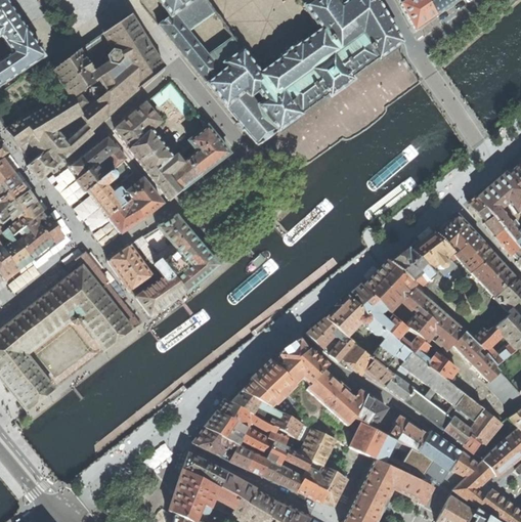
[(0,0),(0,91),(45,62),(46,63),(50,59),(42,47),(37,49),(35,46),(39,43),(30,30),(25,32),(22,27),(18,23),(12,14),(3,0),(0,0)]
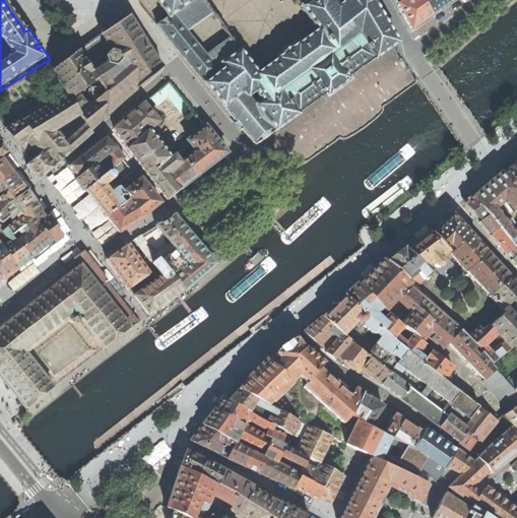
[(160,0),(171,14),(159,23),(197,69),(207,80),(228,106),(251,135),(257,143),(261,140),(261,141),(277,130),(276,129),(277,128),(278,129),(302,113),(302,112),(327,93),(329,94),(352,78),(350,76),(377,58),(377,59),(400,42),(401,42),(377,0),(160,0)]
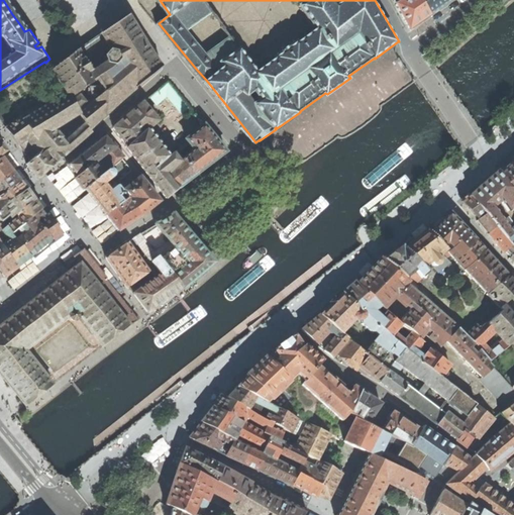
[(396,0),(398,3),(398,4),(411,27),(424,18),(428,15),(431,13),(424,2),(423,0),(396,0)]
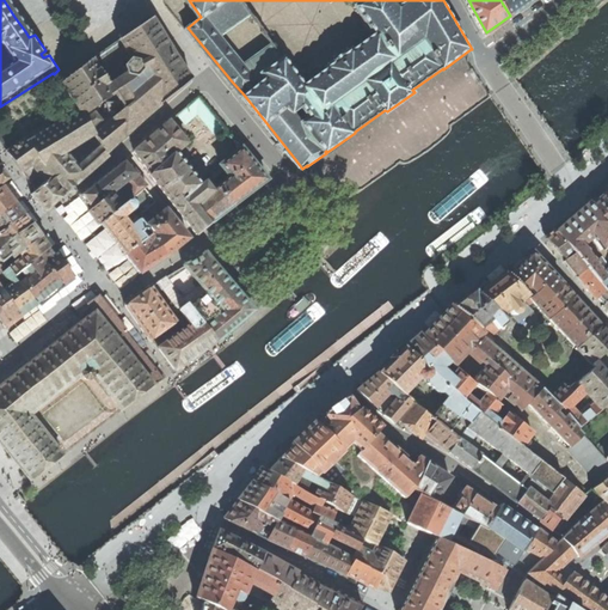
[(515,13),(533,0),(501,0),(502,2),(510,16),(515,13)]
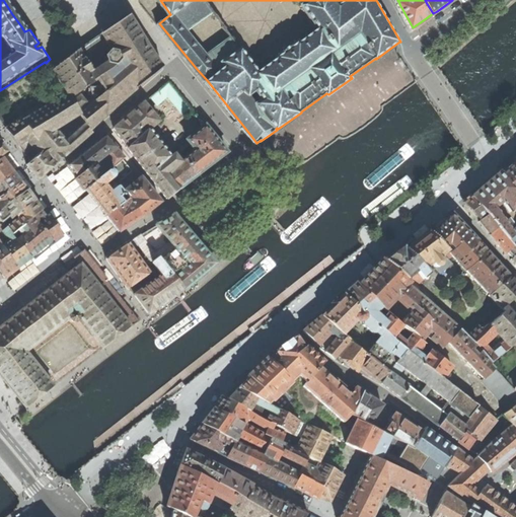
[(95,70),(81,48),(55,67),(71,92),(83,113),(93,129),(111,113),(124,99),(145,81),(166,65),(151,43),(132,12),(108,28),(103,31),(115,48),(109,54),(112,61),(95,70)]
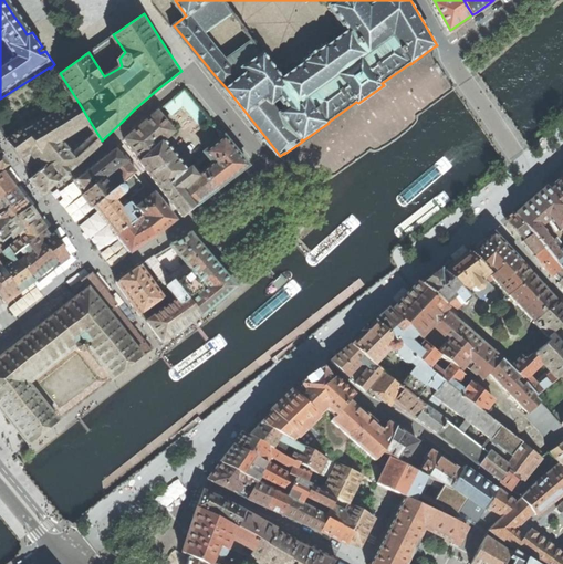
[(188,86),(168,103),(175,112),(186,102),(193,108),(191,110),(195,115),(205,107),(188,86)]
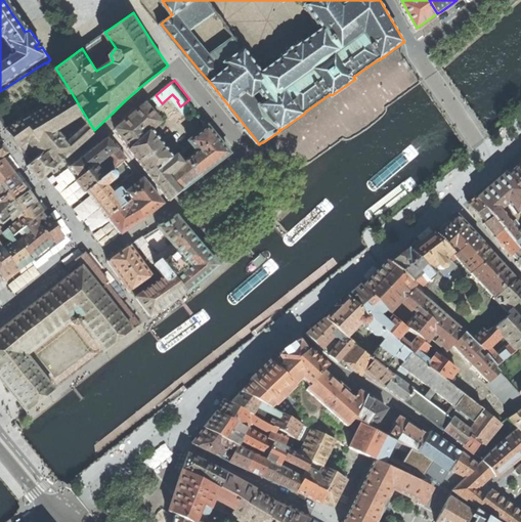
[(72,93),(25,121),(40,140),(47,148),(58,161),(73,148),(57,130),(67,124),(68,125),(69,124),(69,123),(84,114),(72,93)]
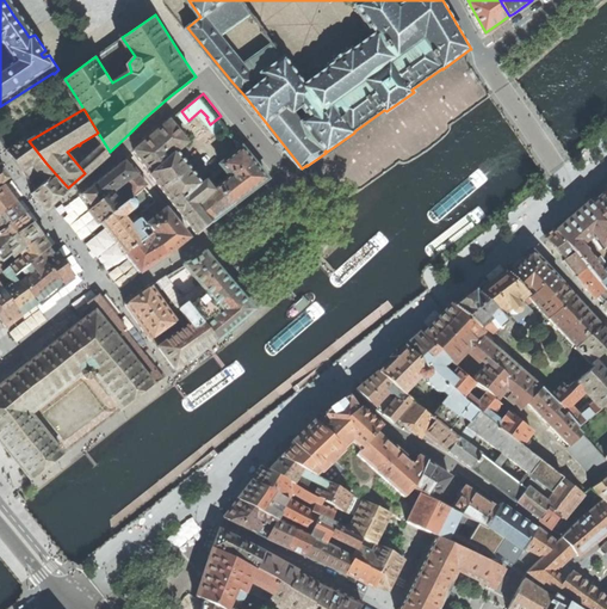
[(225,122),(221,116),(210,124),(212,127),(214,125),(221,134),(229,125),(225,122)]
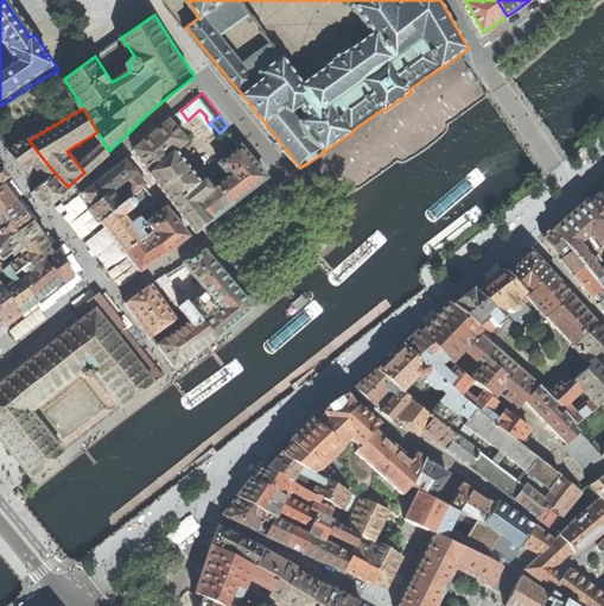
[(137,147),(154,170),(166,158),(178,149),(189,139),(172,118),(164,125),(144,143),(137,147)]
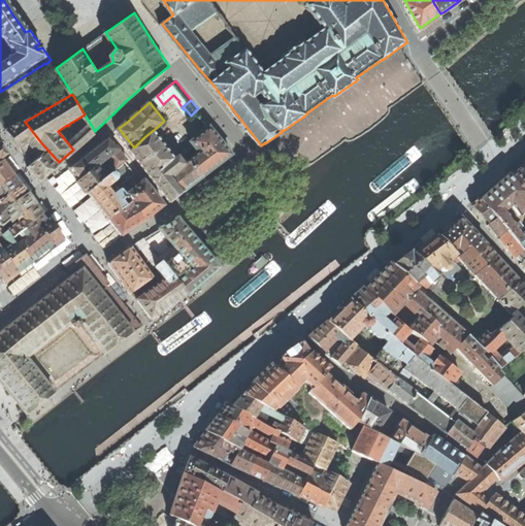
[(25,150),(33,162),(47,150),(40,141),(25,122),(11,131),(25,150)]
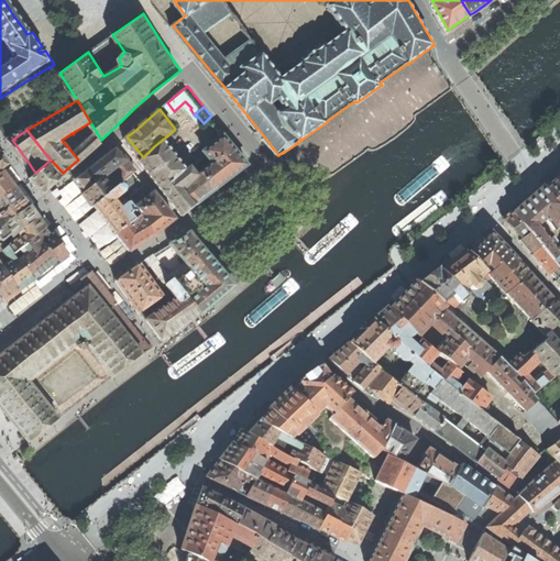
[(239,150),(226,134),(206,150),(207,152),(197,158),(200,162),(209,154),(215,161),(205,169),(218,187),(250,163),(239,150)]
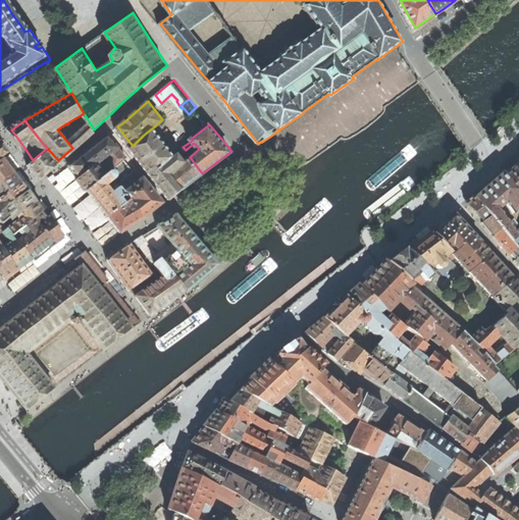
[(151,171),(171,198),(186,186),(202,173),(190,157),(185,161),(177,152),(173,155),(153,127),(143,136),(133,146),(151,171)]
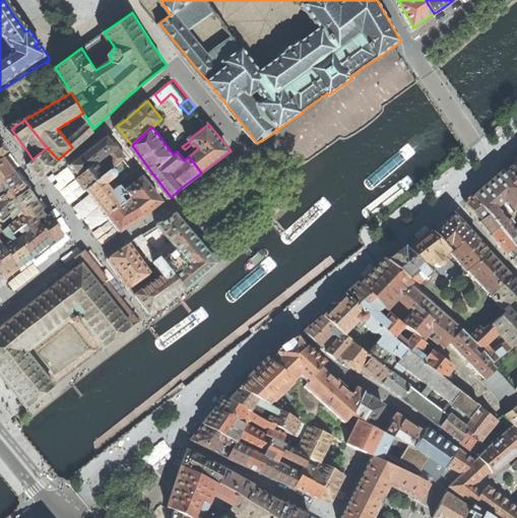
[(75,171),(80,176),(119,145),(109,134),(84,153),(71,164),(75,171)]
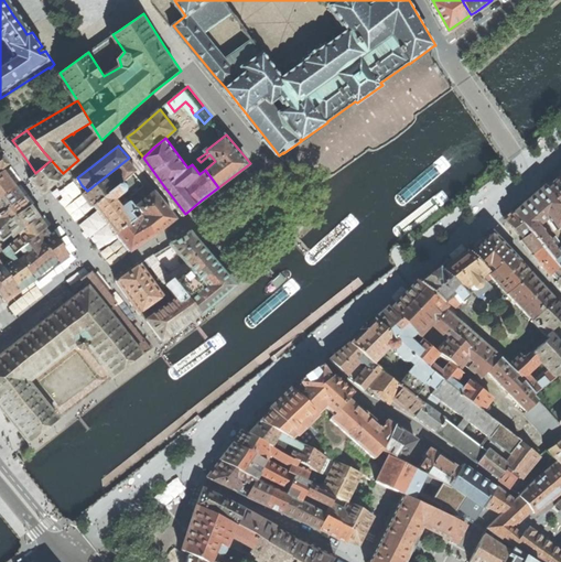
[(92,197),(96,204),(125,182),(137,172),(139,170),(133,162),(129,158),(87,191),(92,197)]
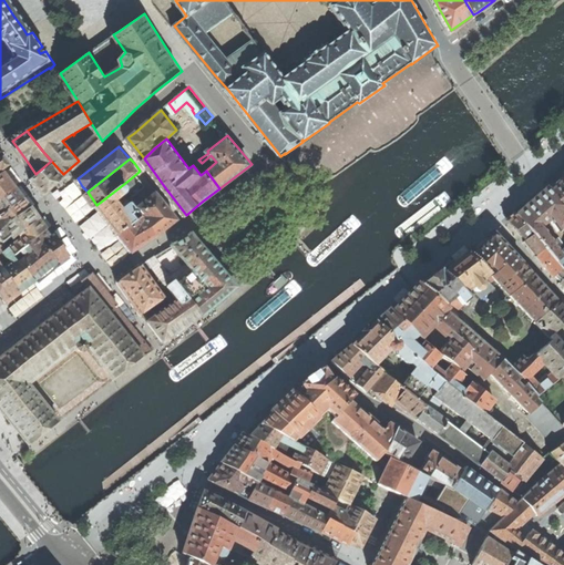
[(39,186),(44,194),(53,186),(64,176),(63,174),(51,161),(36,174),(32,177),(39,186)]
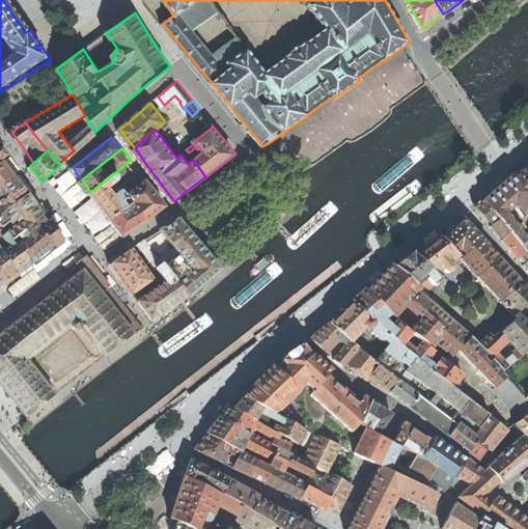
[(6,161),(0,165),(0,187),(17,175),(11,169),(6,161)]
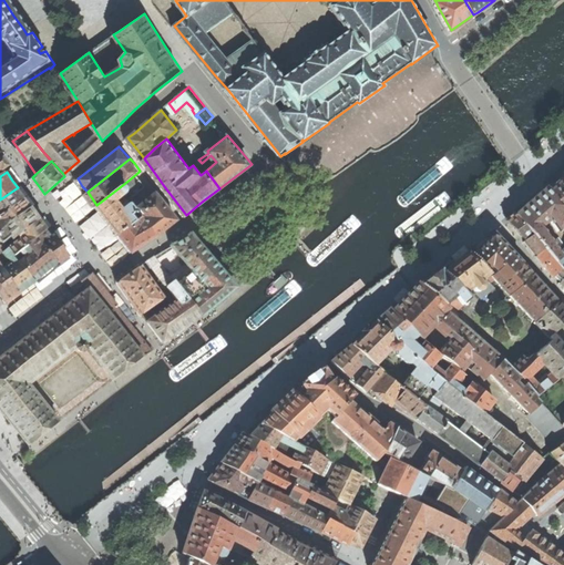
[(147,185),(137,173),(125,183),(135,195),(147,185)]
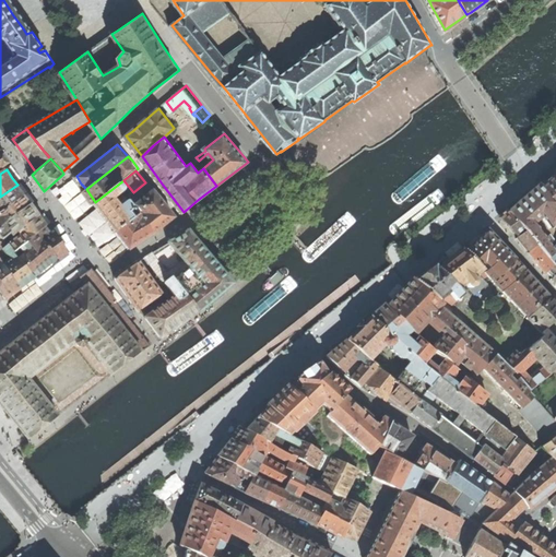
[(551,175),(542,184),(555,204),(555,172),(551,175)]
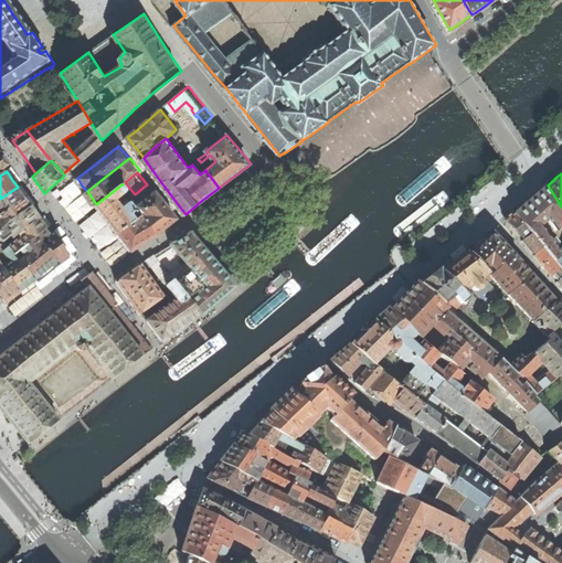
[(115,229),(119,233),(142,215),(131,201),(124,208),(117,199),(127,191),(128,189),(127,186),(125,182),(96,204),(99,209),(115,229)]
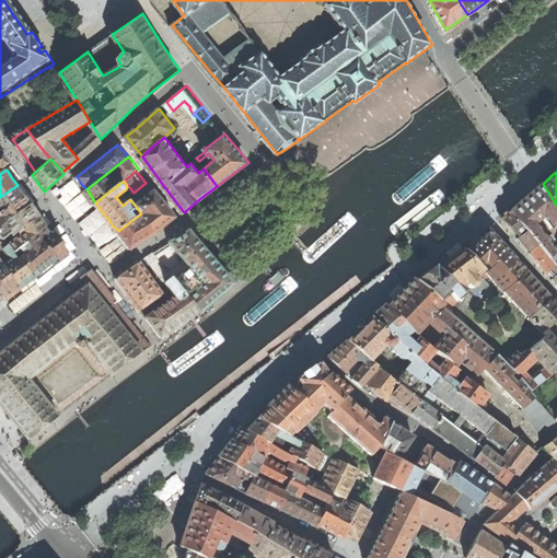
[(118,231),(120,234),(126,241),(131,248),(137,245),(155,233),(176,217),(154,188),(152,190),(146,183),(134,193),(128,197),(130,199),(141,213),(118,231)]
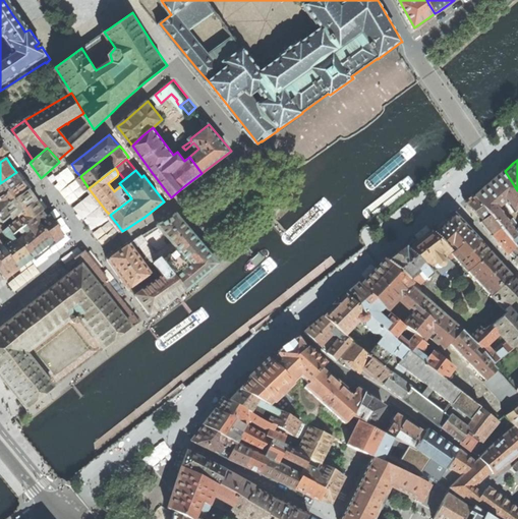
[(517,190),(505,171),(491,183),(479,193),(476,195),(483,205),(492,215),(500,225),(501,225),(502,226),(510,236),(517,244),(517,246),(511,251),(514,254),(516,257),(517,256),(517,190)]
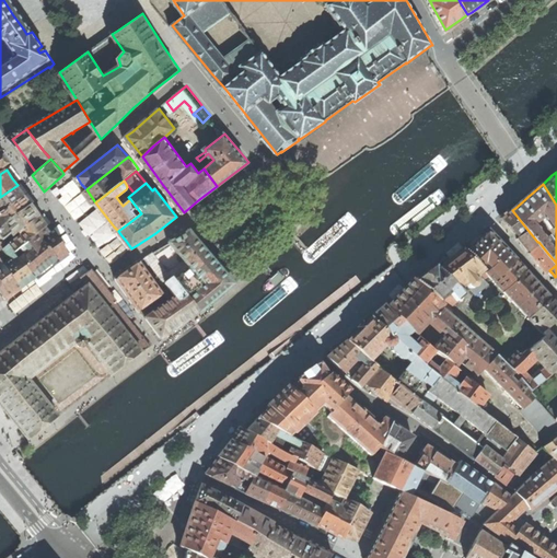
[(22,190),(18,185),(0,197),(0,212),(25,196),(22,190)]
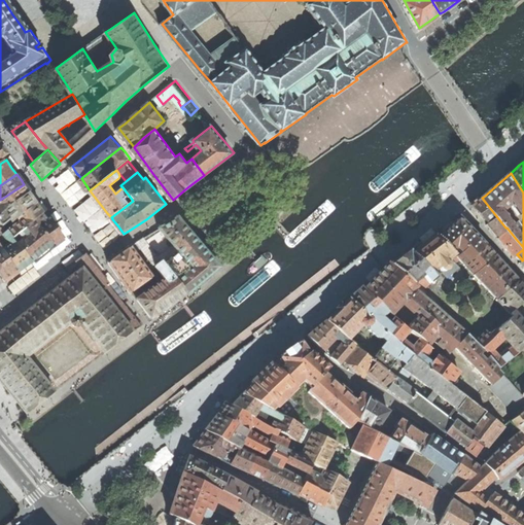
[(27,187),(24,184),(0,200),(0,204),(0,205),(0,214),(4,212),(18,202),(30,193),(27,187)]
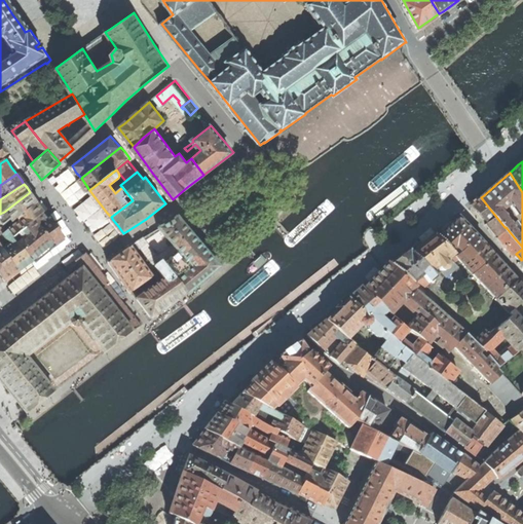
[(34,197),(30,192),(17,201),(4,212),(0,214),(0,219),(2,222),(6,227),(12,223),(19,218),(38,202),(34,197)]
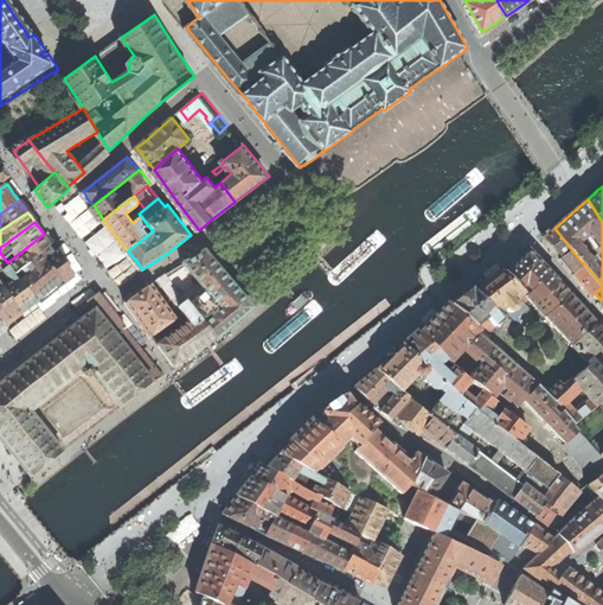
[(556,247),(565,255),(572,250),(563,239),(555,228),(550,233),(546,236),(556,247)]
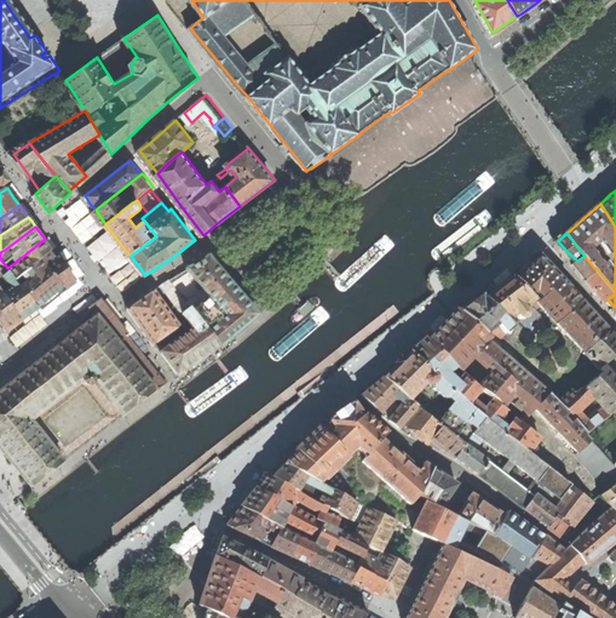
[(49,245),(45,239),(22,257),(24,262),(18,267),(15,263),(7,268),(10,272),(4,276),(0,278),(0,286),(24,319),(28,316),(38,309),(40,307),(17,280),(29,270),(52,252),(53,251),(49,245)]
